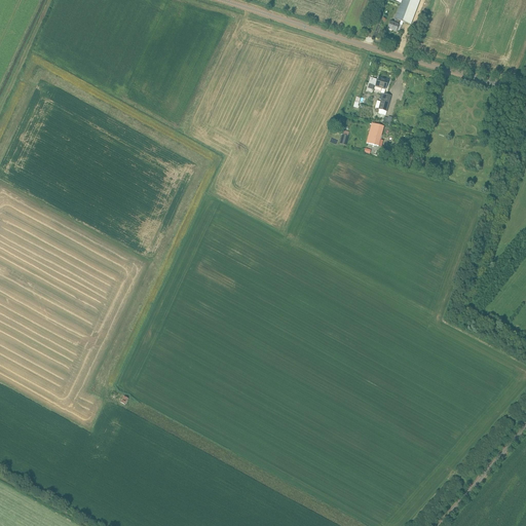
[(402,0),(401,4),(395,19),(400,21),(411,25),(419,0),(402,0)]
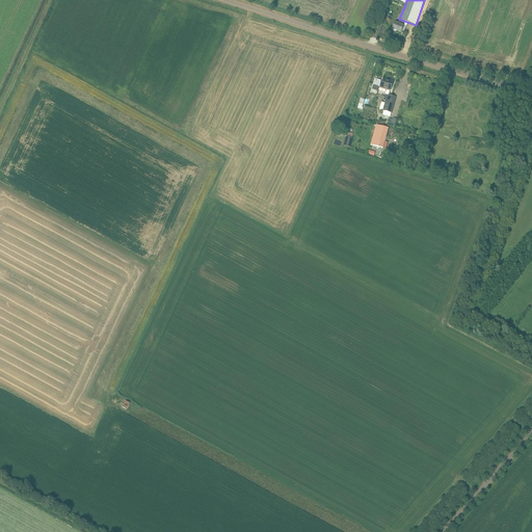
[(404,21),(399,19),(398,24),(395,23),(393,29),(400,32),(403,26),(402,26),(404,21)]
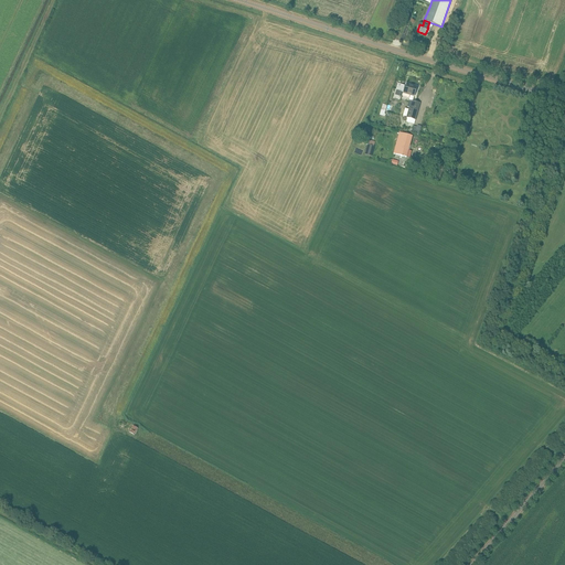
[(404,92),(404,93),(409,94),(409,95),(414,96),(416,87),(412,86),(412,85),(406,84),(405,86),(397,84),(396,89),(404,92)]
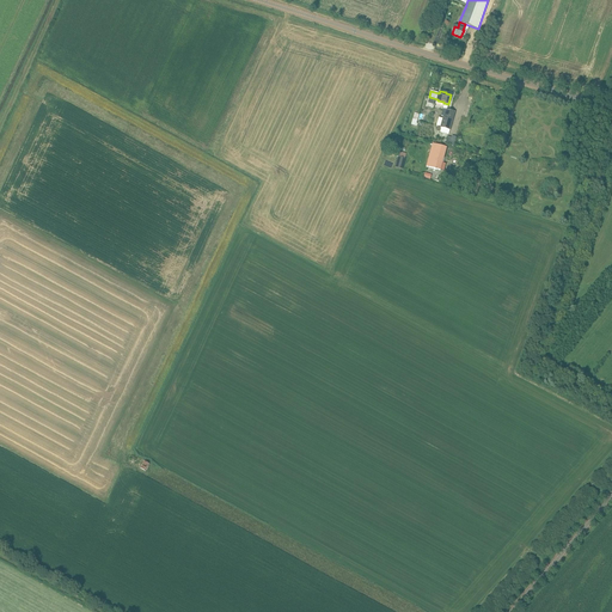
[(442,118),(439,117),(436,124),(438,126),(436,130),(440,132),(441,128),(450,130),(454,112),(445,109),(442,118)]
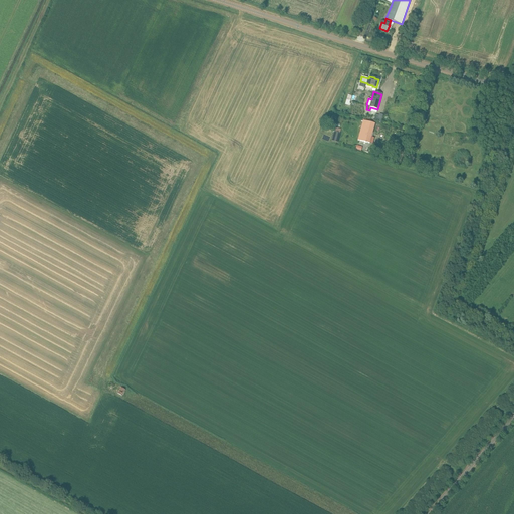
[(366,143),(369,143),(375,123),(363,120),(357,140),(365,142),(365,143),(366,143)]
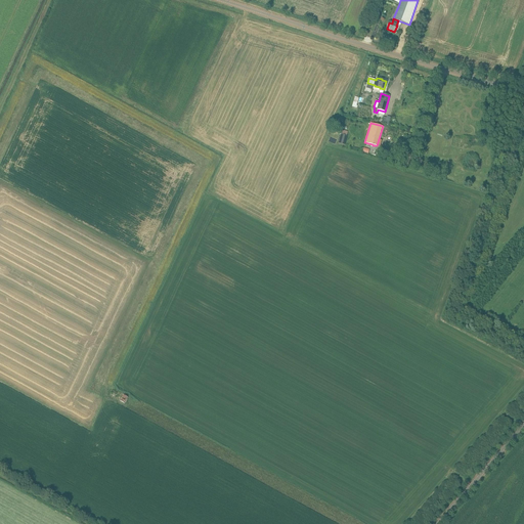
[(124,394),(121,401),(127,403),(130,397),(124,394)]
